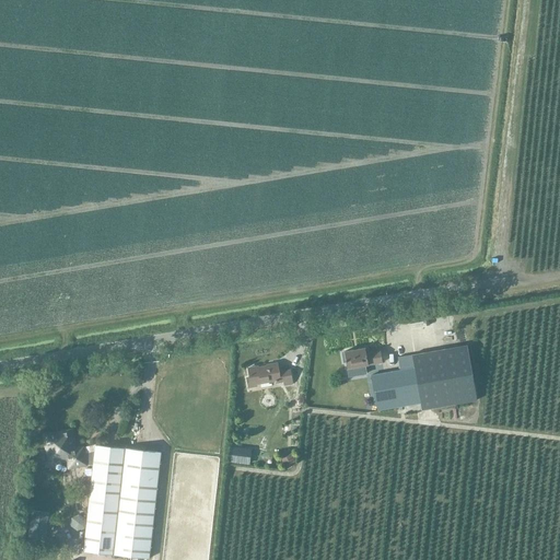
[(467,345),(411,354),(413,368),(420,404),(422,411),(478,400),(467,345)]
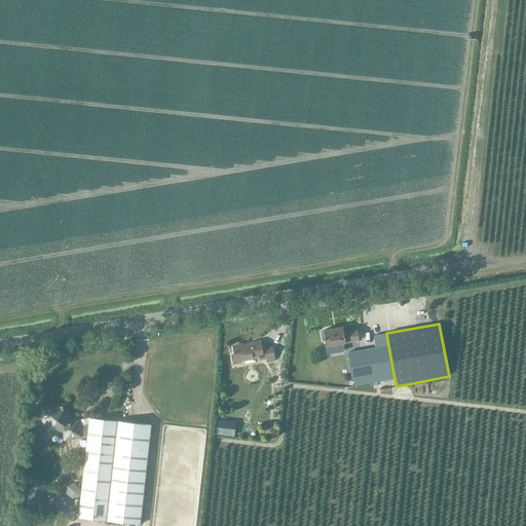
[(324,332),(322,332),(323,340),(325,340),(328,354),(345,351),(343,343),(360,340),(358,329),(344,332),(343,327),(324,331),(324,332)]
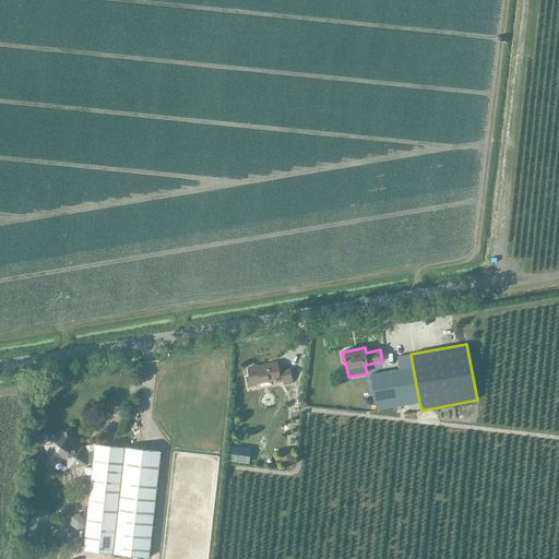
[(249,377),(247,378),(248,387),(256,385),(256,383),(275,380),(275,382),(284,381),(282,371),(280,371),(277,363),(270,364),(270,365),(258,367),(258,366),(256,367),(256,366),(253,365),(251,366),(249,367),(249,368),(248,368),(249,377)]
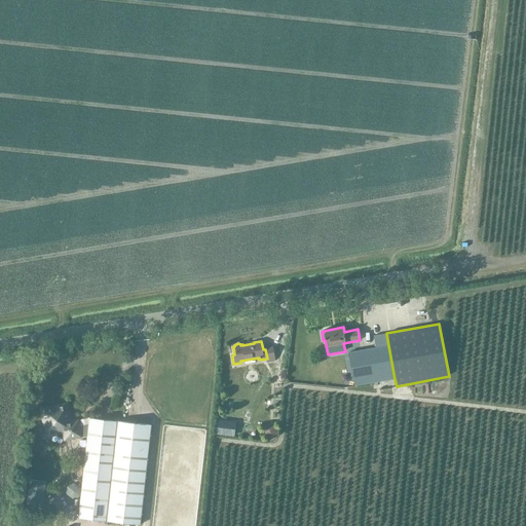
[(388,345),(376,348),(382,381),(395,379),(388,345)]
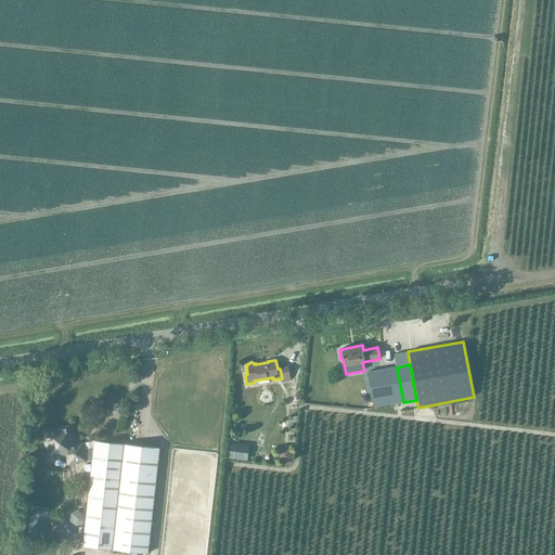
[(397,368),(369,372),(375,408),(401,402),(403,402),(397,368)]
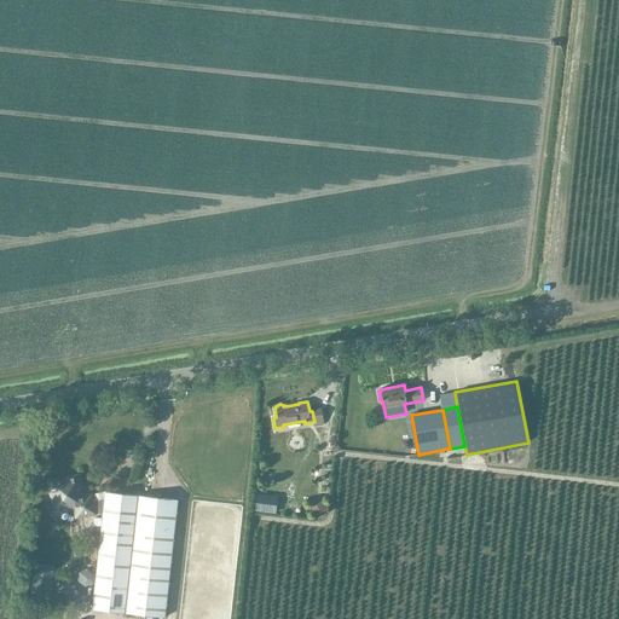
[(93,609),(165,618),(178,499),(106,492),(93,609)]
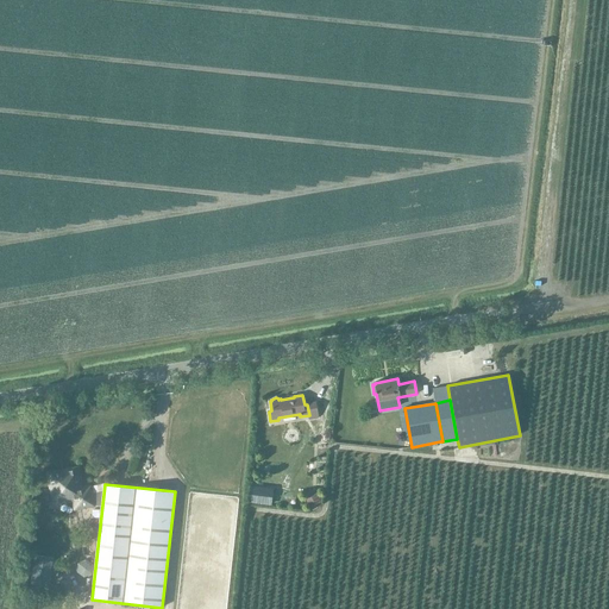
[(249,502),(271,504),(274,490),(251,487),(249,502)]
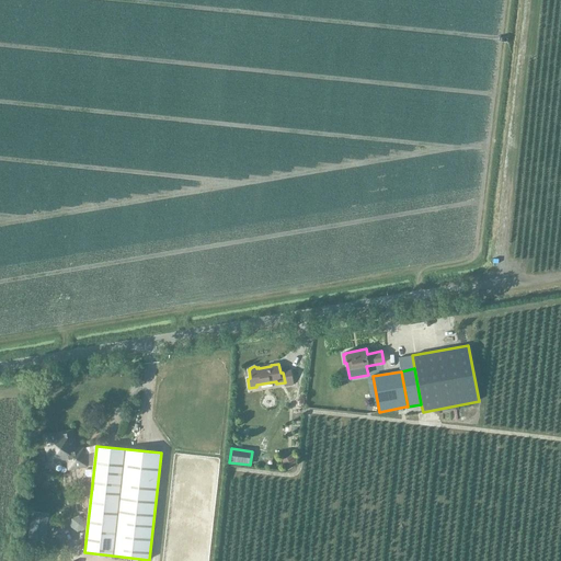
[(283,458),(287,470),(298,467),(294,454),(283,458)]
